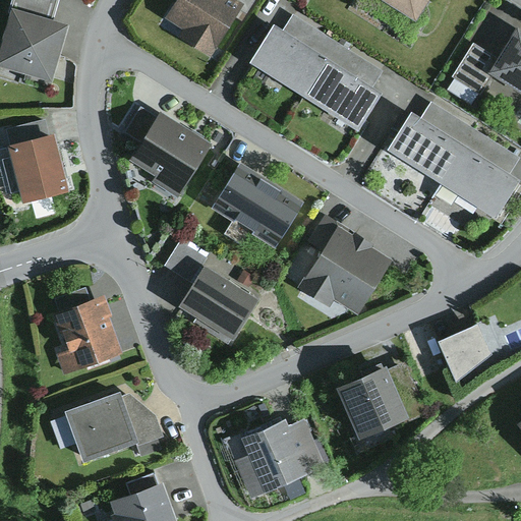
[(14,0),(12,7),(54,19),(59,0),(14,0)]
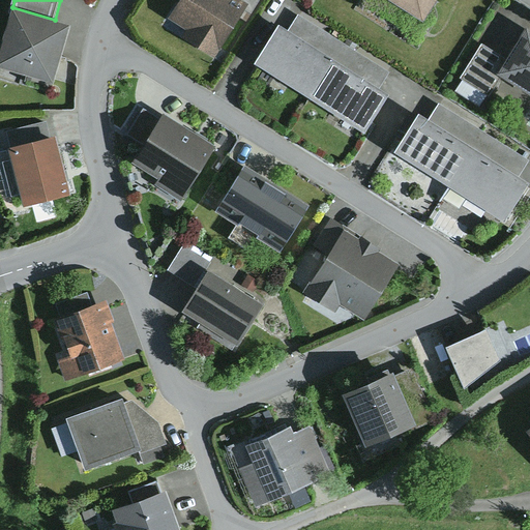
[(236,0),(178,0),(168,17),(186,29),(181,36),(213,57),(246,5),(236,0)]
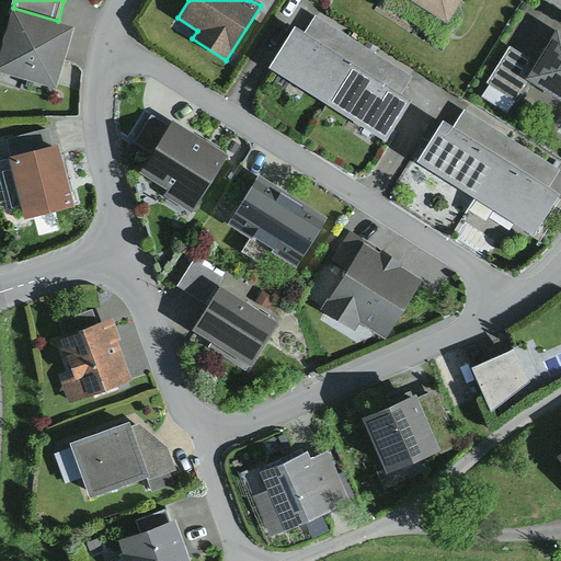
[(250,0),(261,6),(268,11),(274,0),(250,0)]
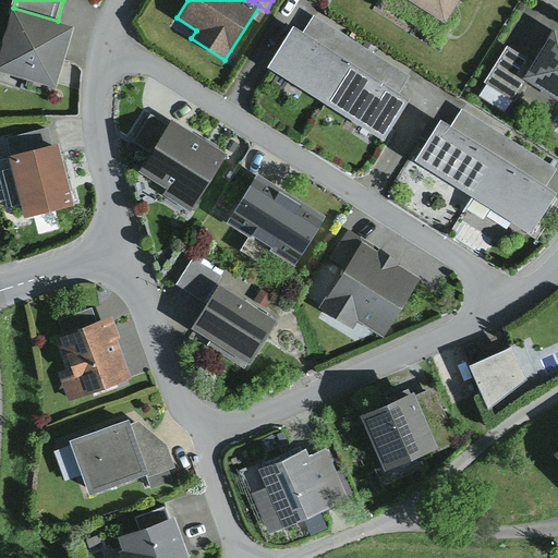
[(412,0),(446,21),(459,0),(412,0)]
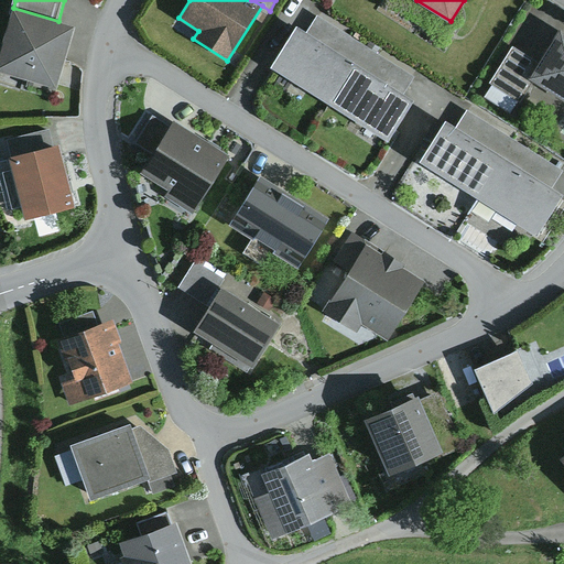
[(58,21),(13,8),(0,53),(0,68),(57,86),(75,25),(58,21)]
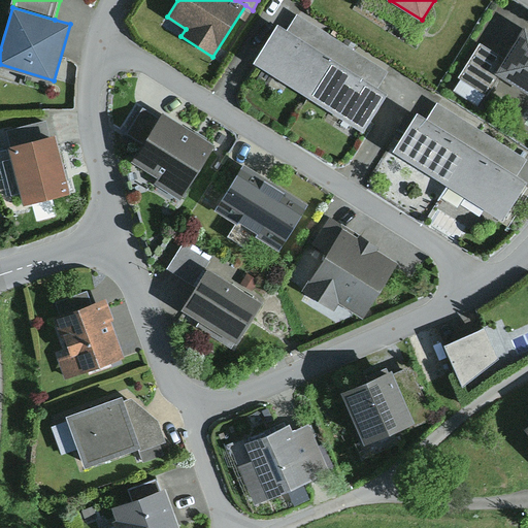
[(298,14),(288,29),(380,87),(389,71),(298,14)]
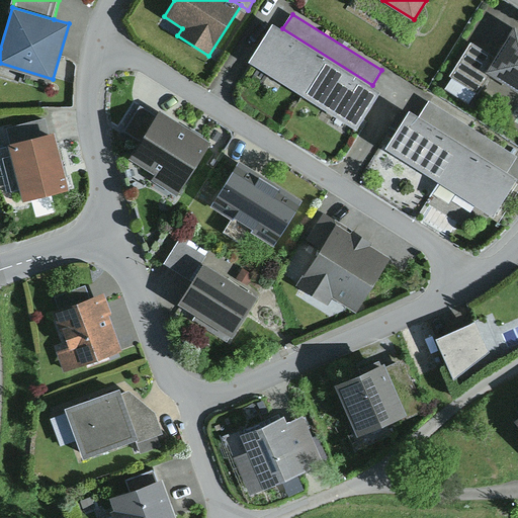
[(271,22),(248,61),(301,94),(327,57),(282,28),(271,22)]
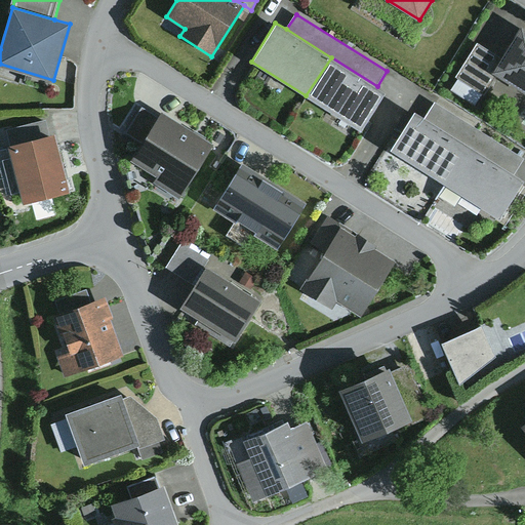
[(524,27),(522,26),(501,57),(493,72),(524,91),(524,27)]
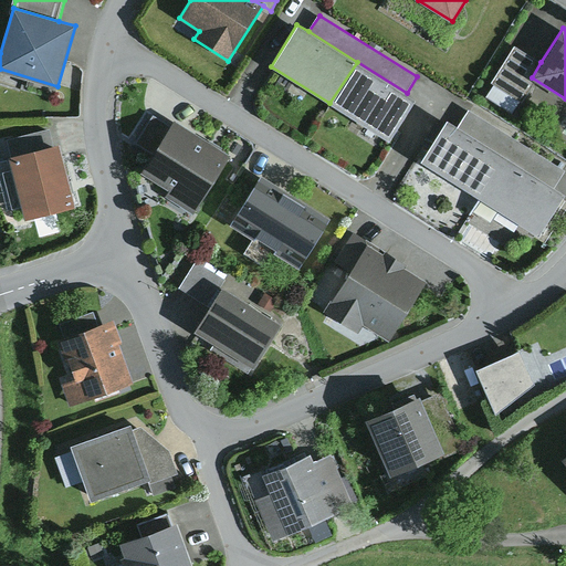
[(532,77),(541,62),(515,46),(492,82),(519,98),(532,77)]
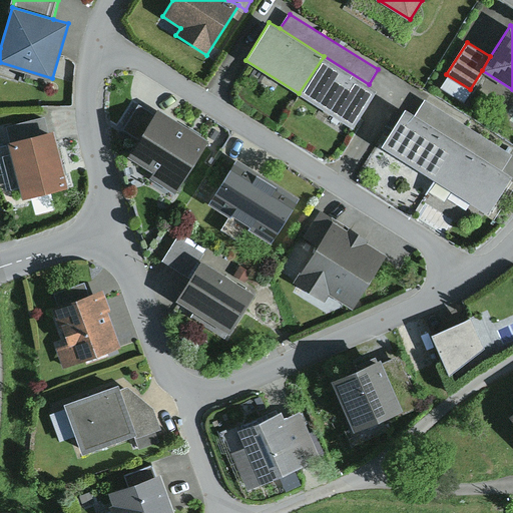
[(369,84),(324,56),(299,93),(353,127),(377,90),(369,84)]
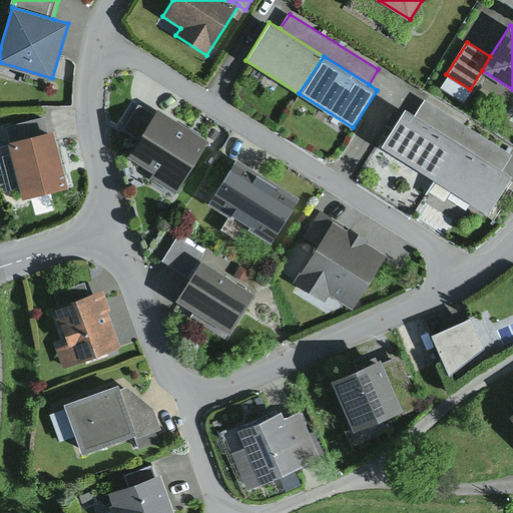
[(512,153),(425,99),(416,114),(504,169),(512,154),(512,153)]
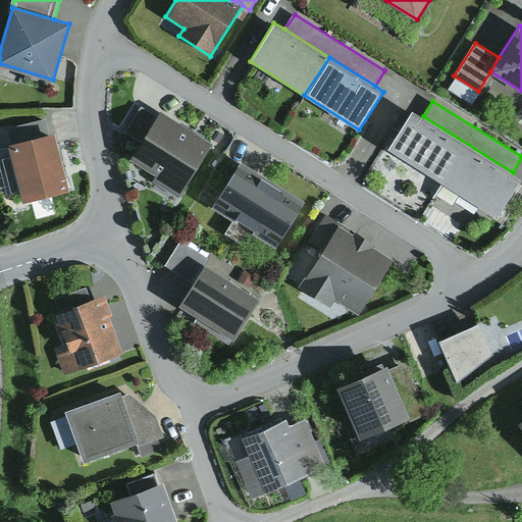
[(141,142),(156,116),(141,106),(125,133),(141,142)]
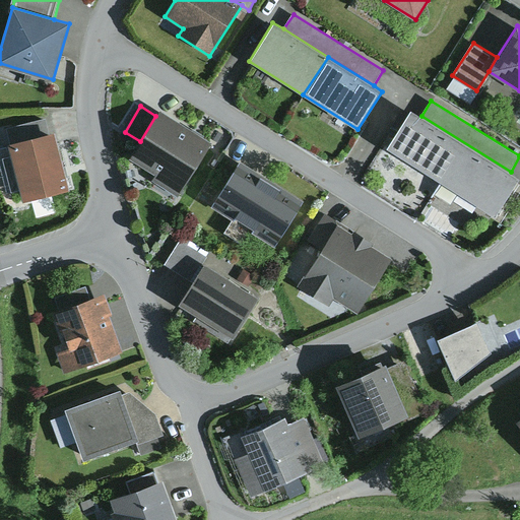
[(212,142),(159,109),(155,116),(140,141),(129,158),(155,175),(151,181),(179,197),(212,142)]
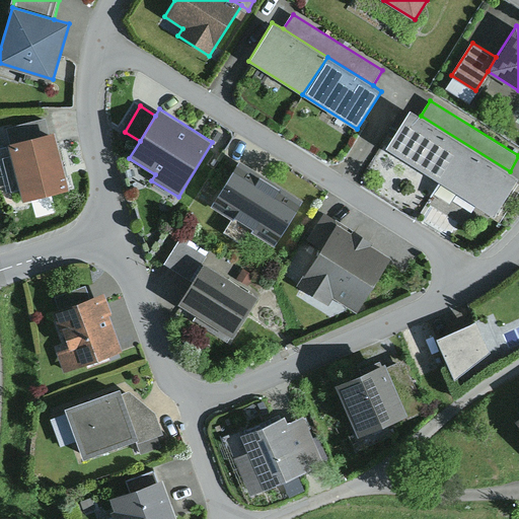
[(421,116),(411,110),(387,148),(441,181),(465,143),(421,116)]
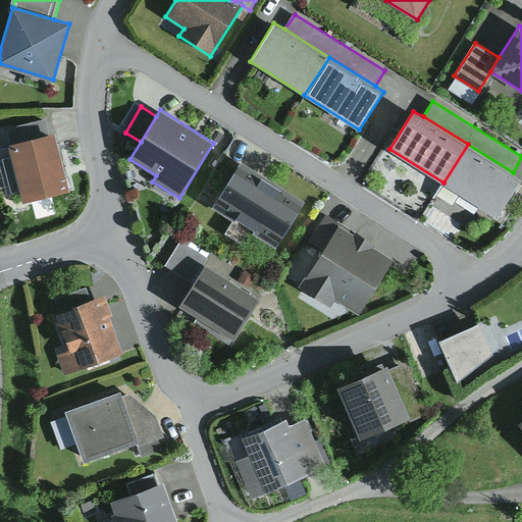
[(5,129),(9,145),(49,134),(45,119),(5,129)]
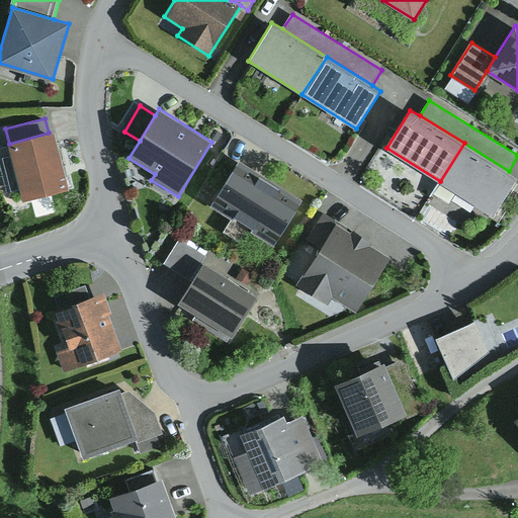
[(49,133),(9,144),(12,155),(2,158),(10,191),(21,188),(24,200),(70,188),(55,132),(49,133)]
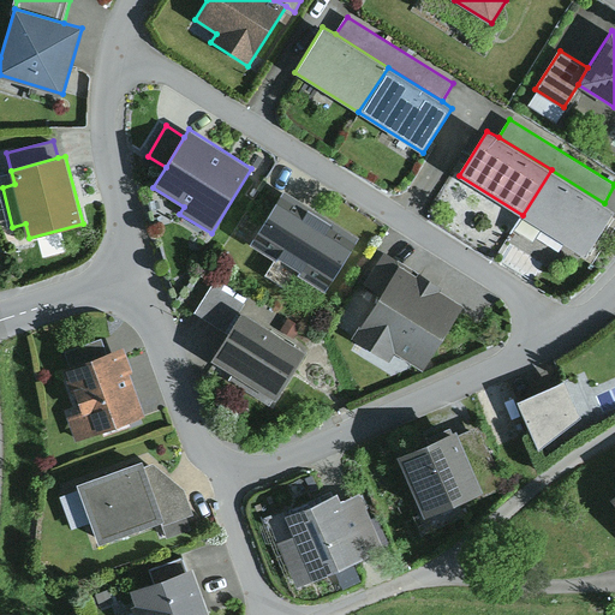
[(604,203),(551,169),(523,215),(513,230),(532,243),(543,227),(585,255),(614,210),(604,203)]
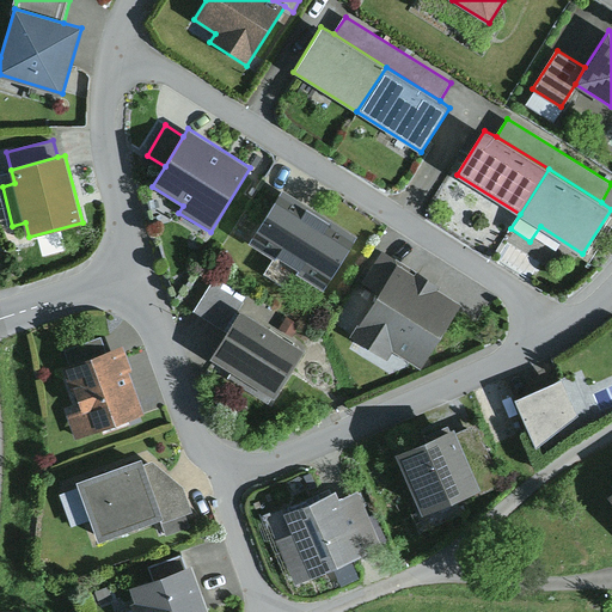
[(281,190),(249,244),(328,289),(362,239),(281,190)]
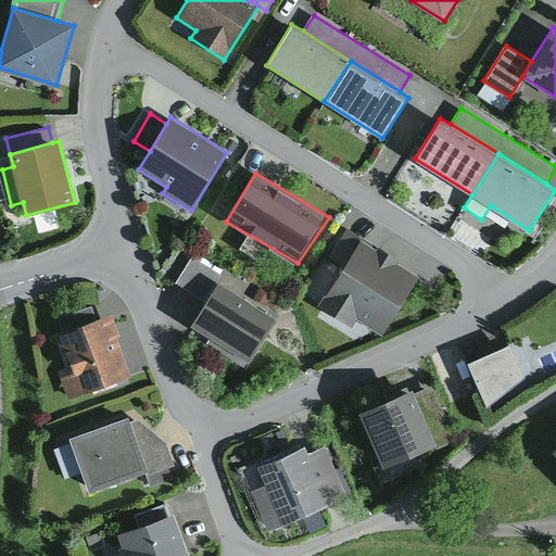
[(330,257),(345,266),(362,237),(346,228),(330,257)]
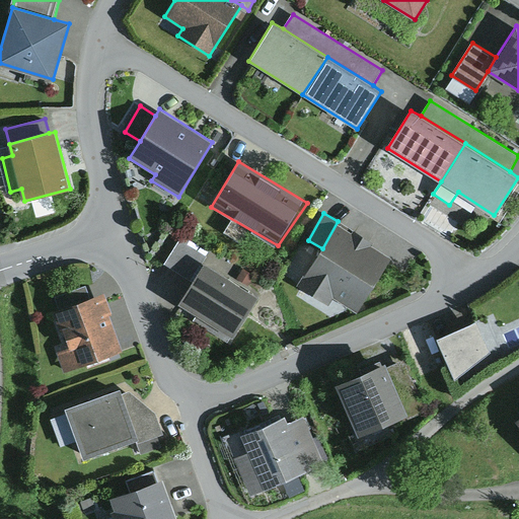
[(373,242),(338,221),(322,248),(298,286),(328,304),(332,297),(357,312),(391,257),(371,245),(373,242)]
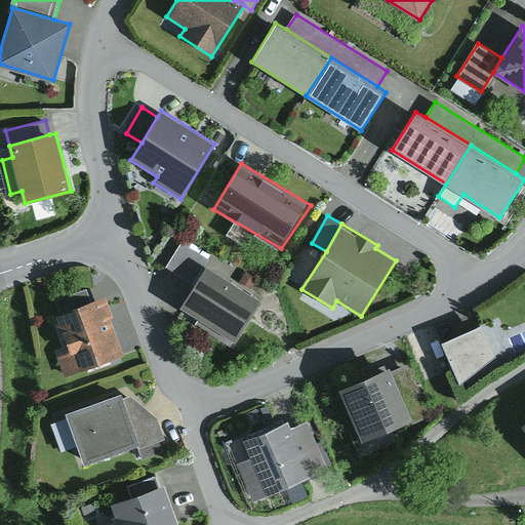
[(167,268),(195,284),(206,265),(210,259),(183,242),(167,268)]
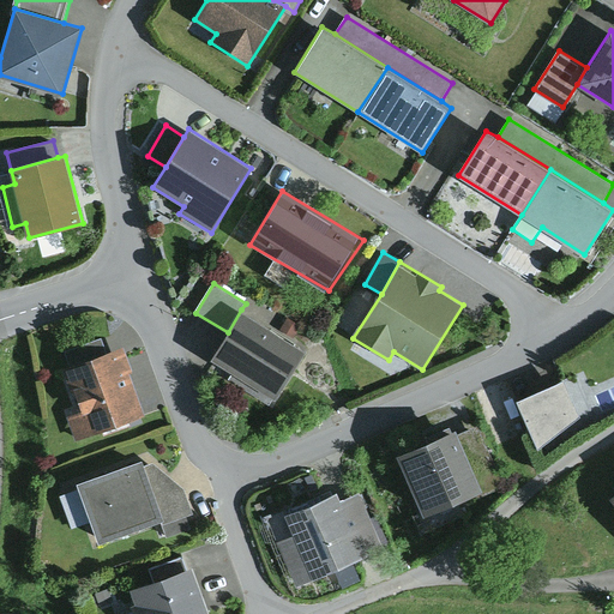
[(305,350),(241,309),(228,332),(211,359),(233,372),(228,379),(269,405),(305,350)]
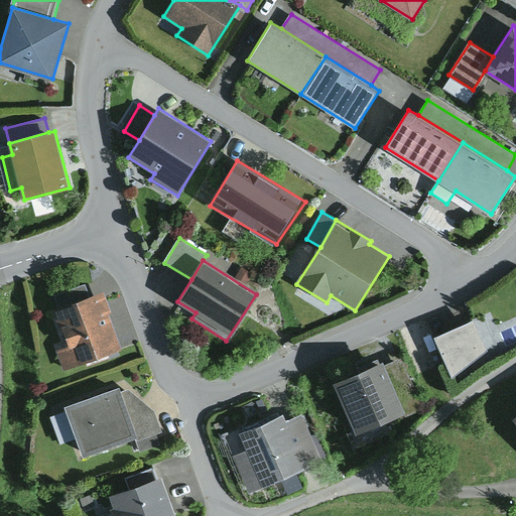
[(54,295),(59,308),(91,297),(86,284),(54,295)]
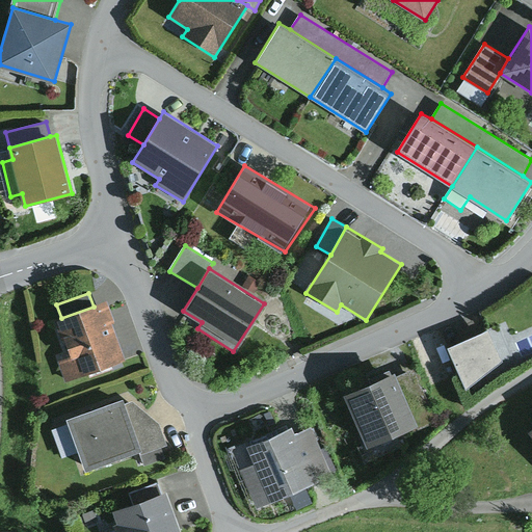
[(61,318),(54,320),(61,340),(64,339),(71,356),(58,361),(65,381),(127,361),(106,301),(94,307),(61,318)]
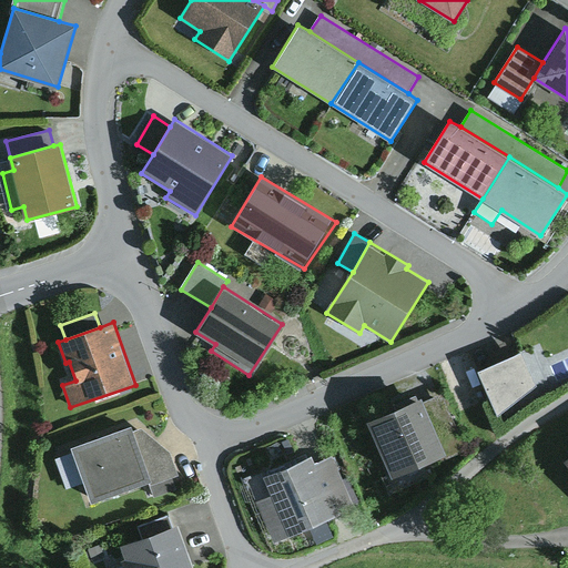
[(480,369),(499,416),(540,385),(523,351),(480,369)]
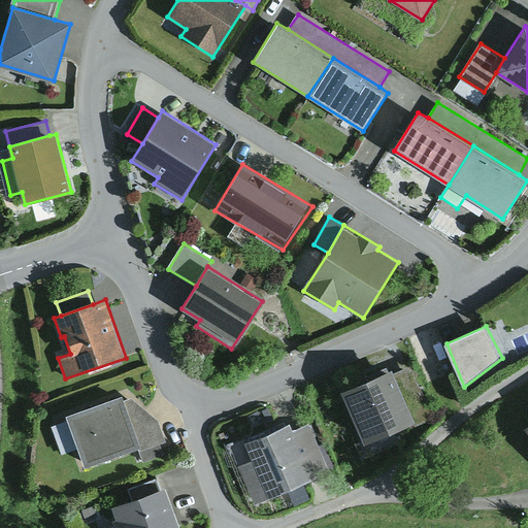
[(410,365),(394,373),(416,422),(417,426),(434,418),(410,365)]
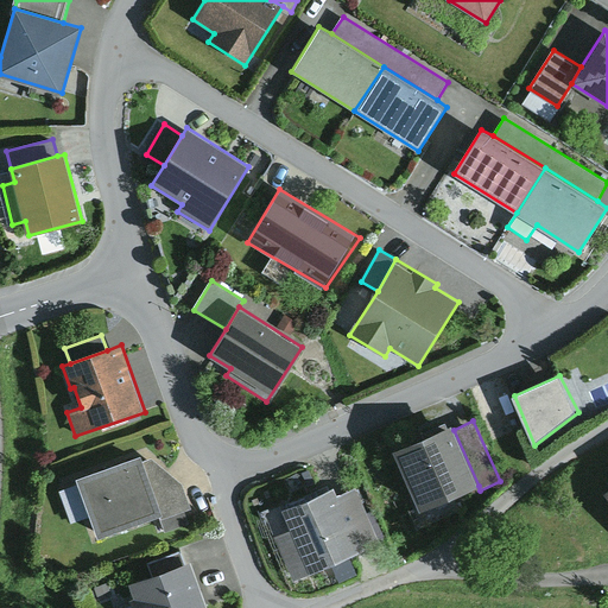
[(451,425),(396,448),(420,510),(479,486),(454,430),(451,425)]
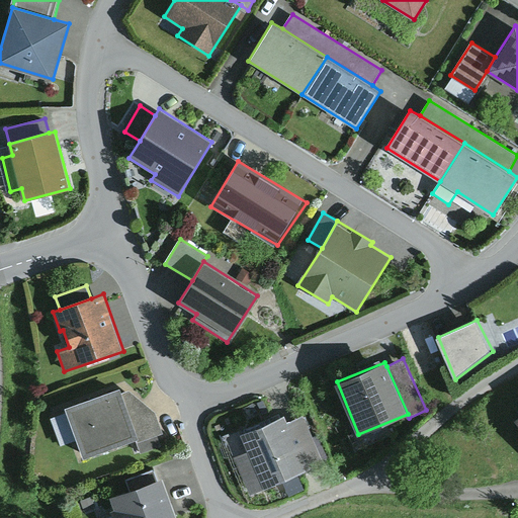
[(118,387),(66,408),(67,412),(50,419),(60,447),(77,440),(83,457),(137,437),(120,394),(118,387)]
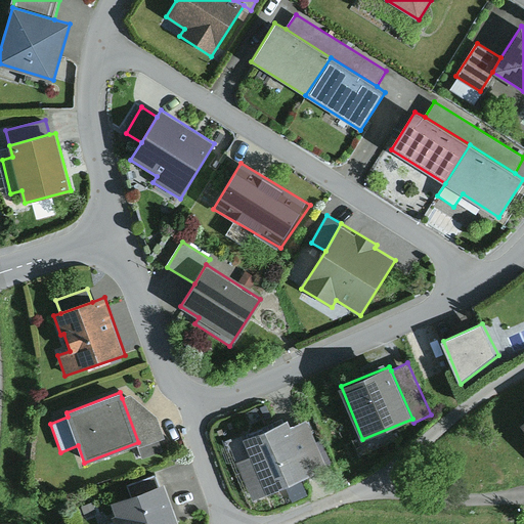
[(130,395),(122,398),(138,442),(140,447),(160,441),(165,439),(156,416),(130,395)]
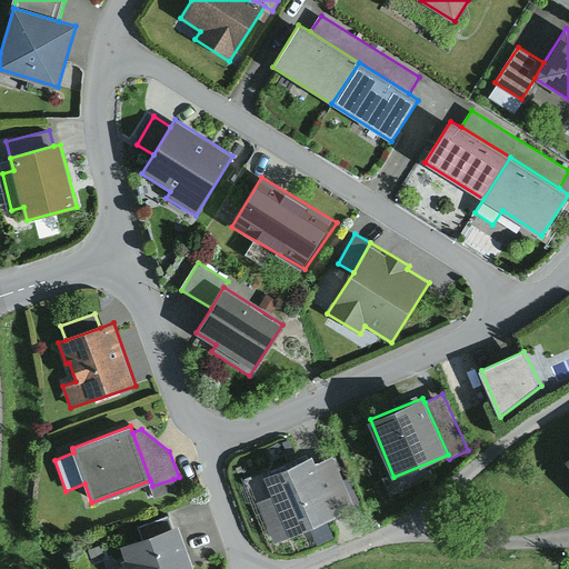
[(258,502),(276,543),(355,508),(332,456),(316,462),(312,455),(262,477),(271,496),(258,502)]
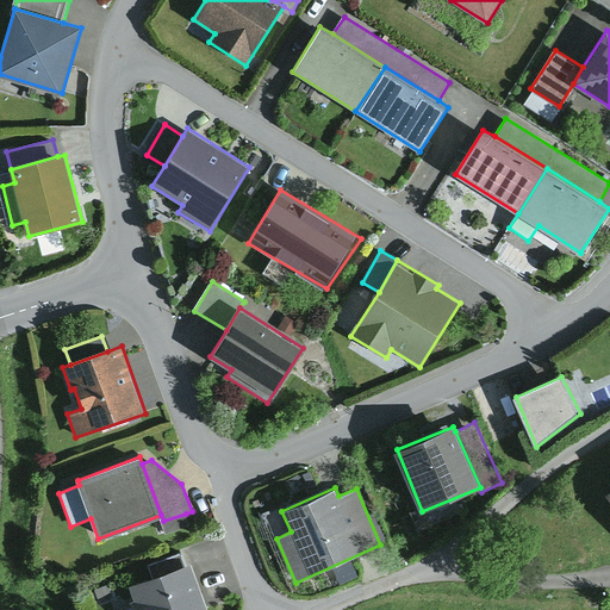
[(190,526),(186,514),(163,521),(162,522),(166,534),(190,526)]
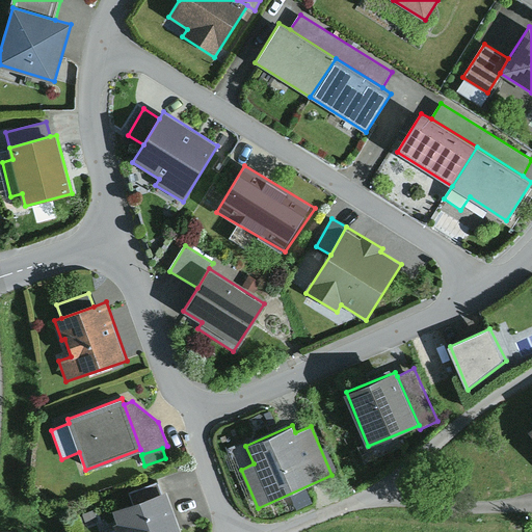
[(129,493),(133,504),(162,494),(158,482),(129,493)]
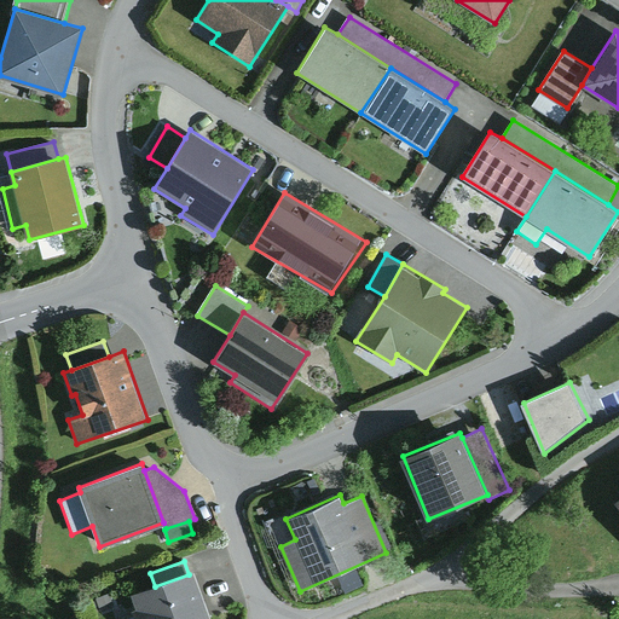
[(155,586),(133,595),(139,609),(132,612),(134,618),(210,618),(194,572),(189,574),(155,586)]
